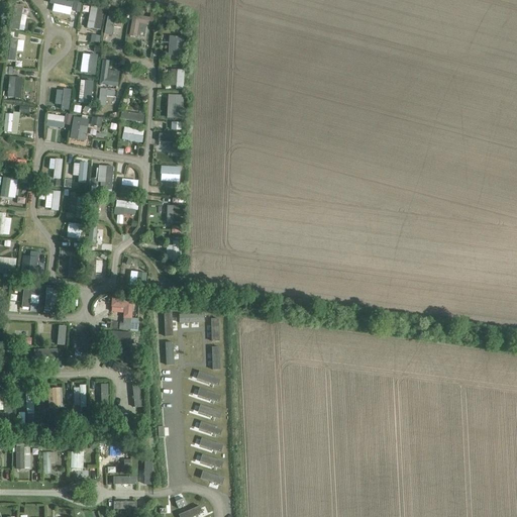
[(11,28),(19,29),(23,6),(15,4),(11,28)]
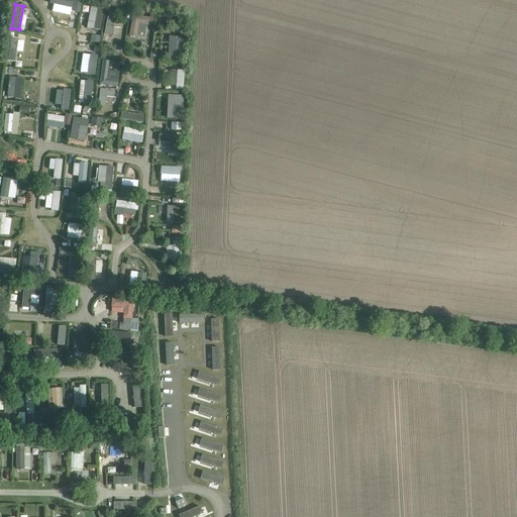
[(104,8),(91,6),(87,28),(101,30),(104,8)]
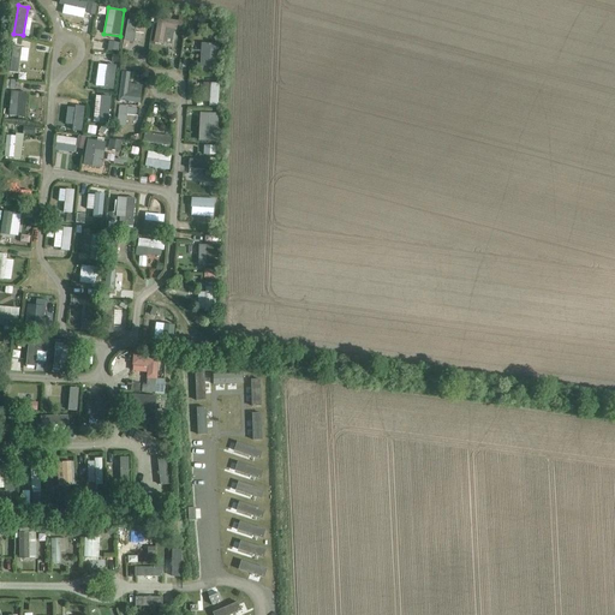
[(138,15),(130,13),(124,40),(132,41),(138,15)]
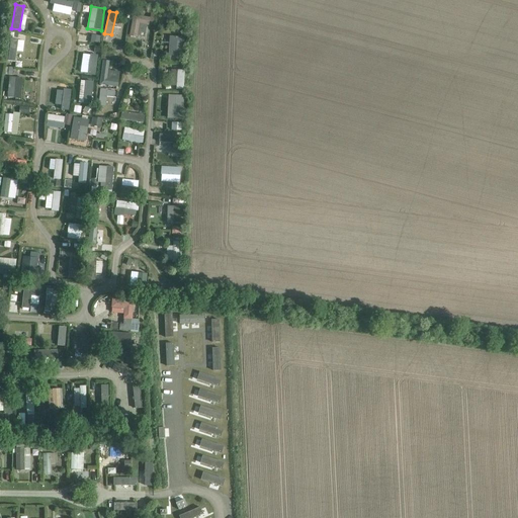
[(133,15),(128,36),(137,37),(139,24),(148,26),(149,18),(133,15)]
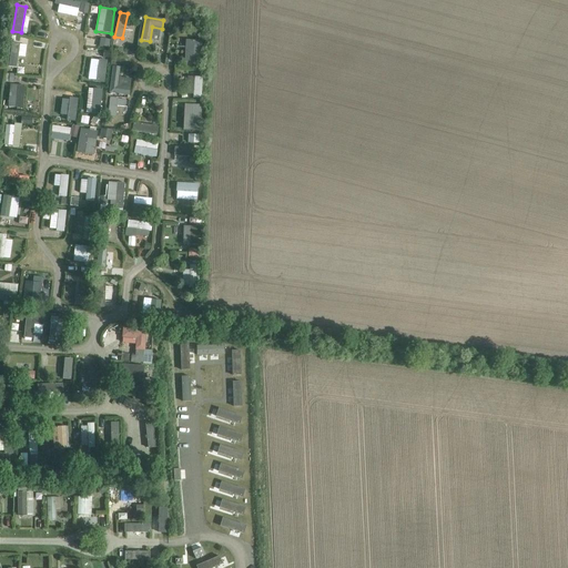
[(202,41),(186,40),(185,62),(201,63),(202,41)]
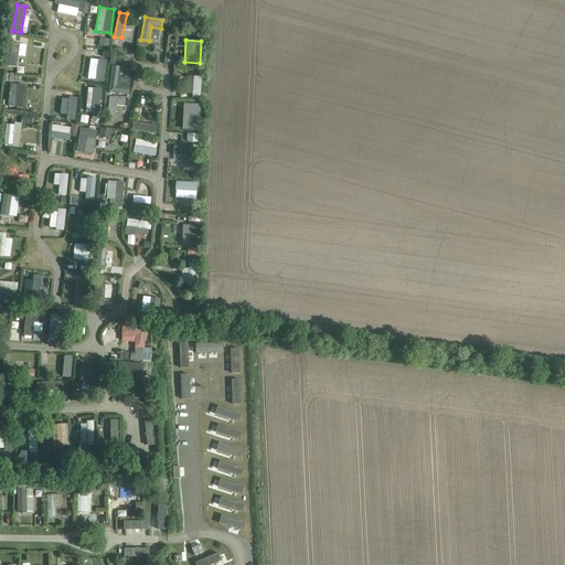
[(27,44),(12,42),(9,65),(17,66),(18,55),(24,56),(27,44)]
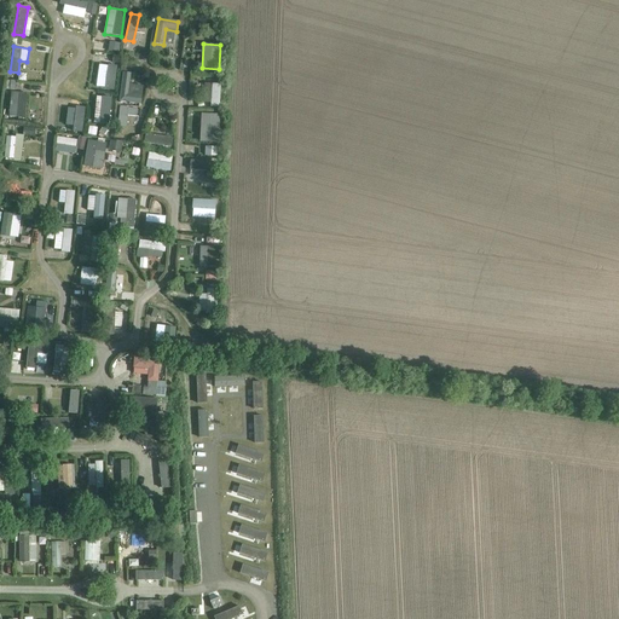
[(117,65),(108,64),(105,88),(114,90),(117,65)]
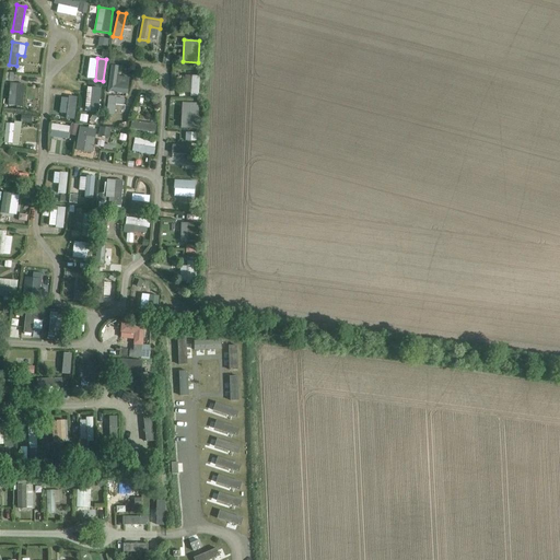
[(111,67),(107,93),(127,95),(128,86),(116,85),(118,67),(111,67)]
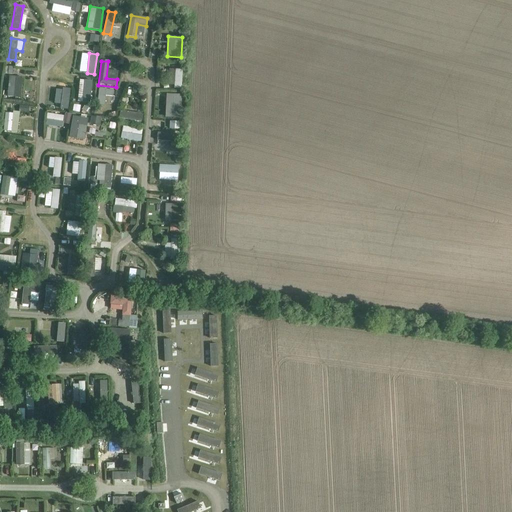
[(183,69),(176,68),(174,88),(181,88),(183,69)]
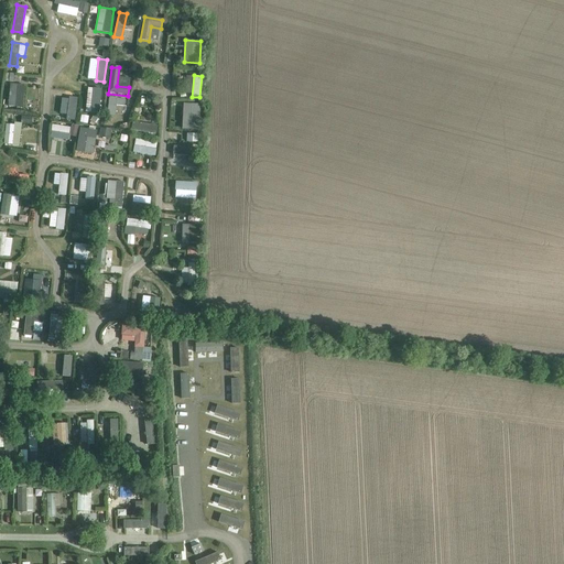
[(24,85),(11,84),(9,106),(22,107),(24,85)]
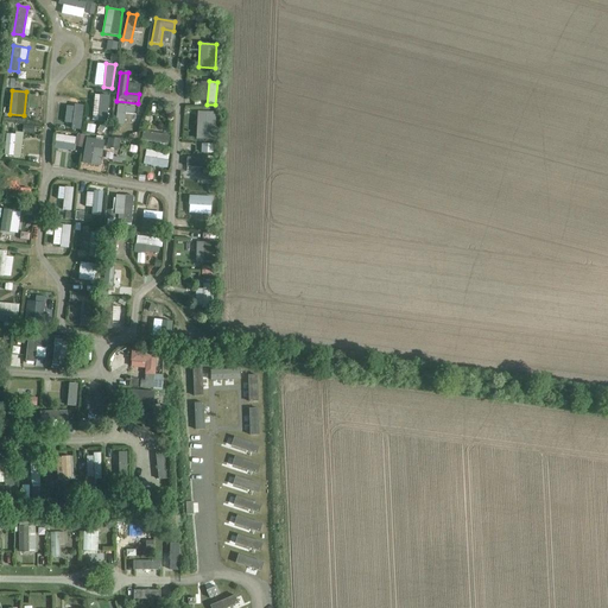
[(109,96),(100,95),(97,121),(107,122),(109,96)]
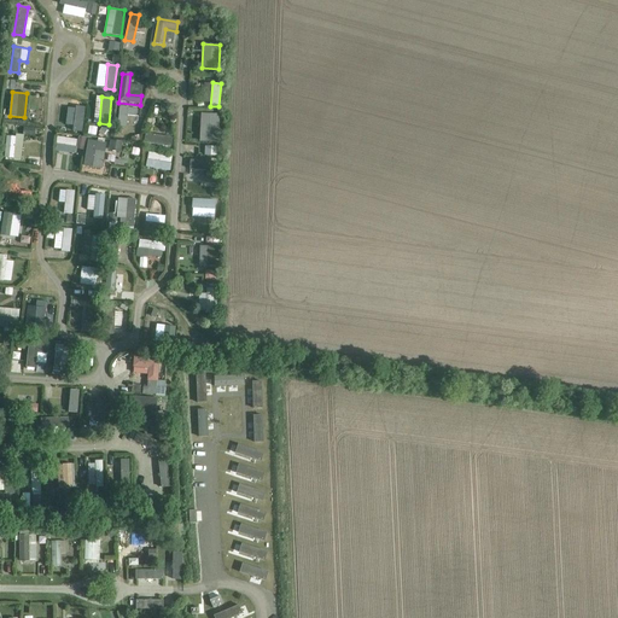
[(85,106),(76,105),(74,129),(82,130),(85,106)]
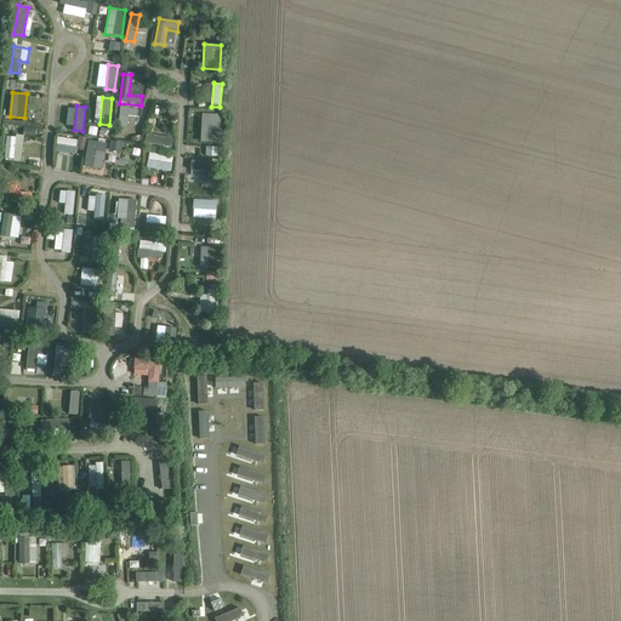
[(120,108),(118,129),(126,130),(127,117),(137,118),(137,110),(129,109),(129,108),(120,108)]
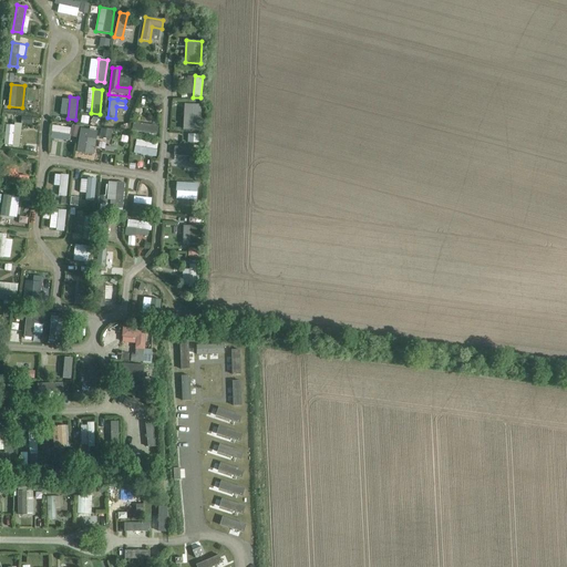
[(183,127),(200,129),(202,105),(184,104),(183,127)]
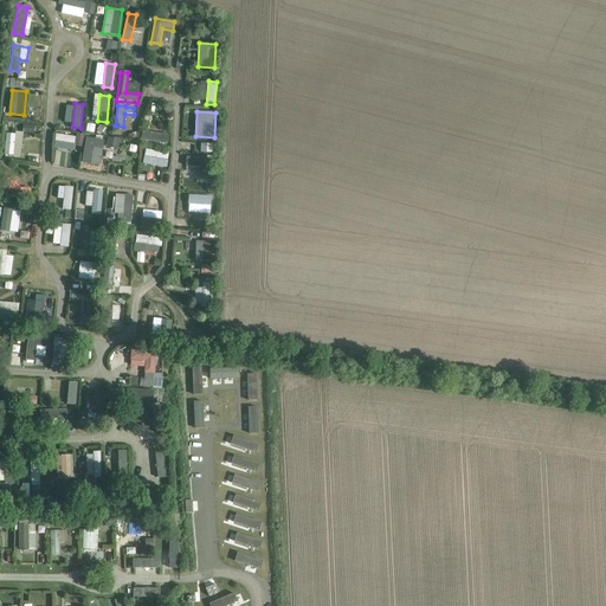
[(143,129),(141,140),(167,143),(169,134),(143,129)]
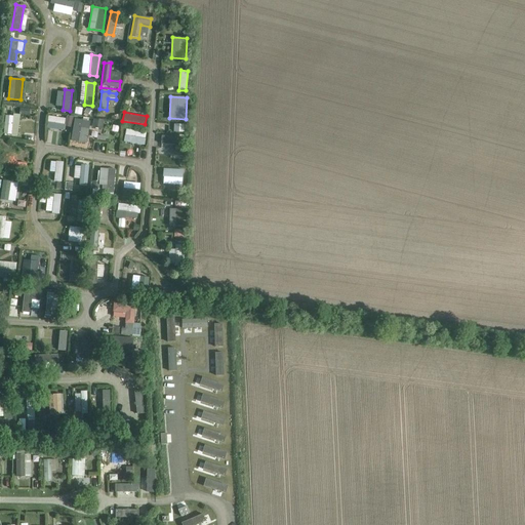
[(13,116),(5,115),(4,133),(17,134),(19,115),(13,114),(13,116)]
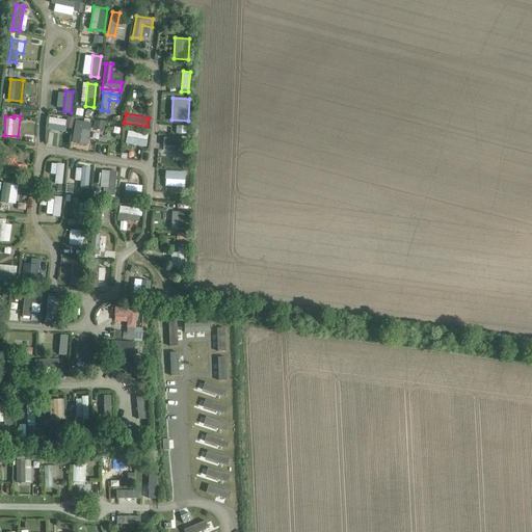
[(48,125),(64,128),(67,120),(50,116),(48,125)]
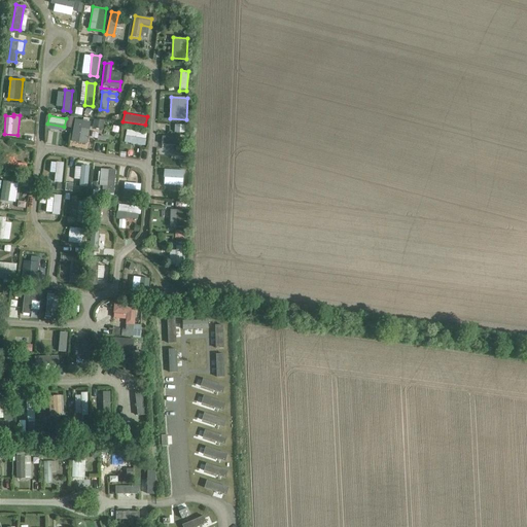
[(72,141),(86,143),(90,121),(75,119),(72,141)]
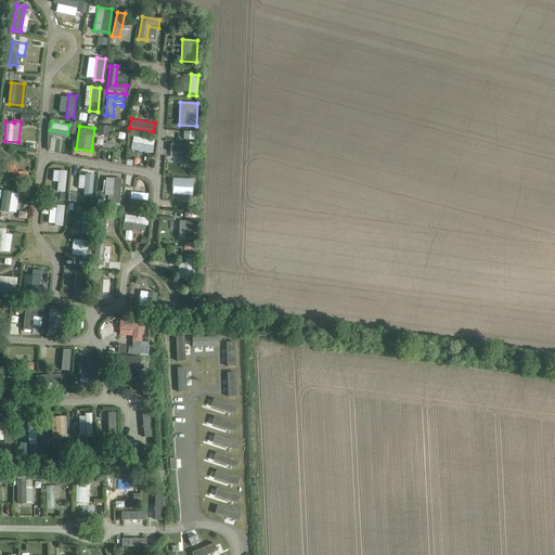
[(99,134),(108,136),(110,128),(100,127),(99,134)]
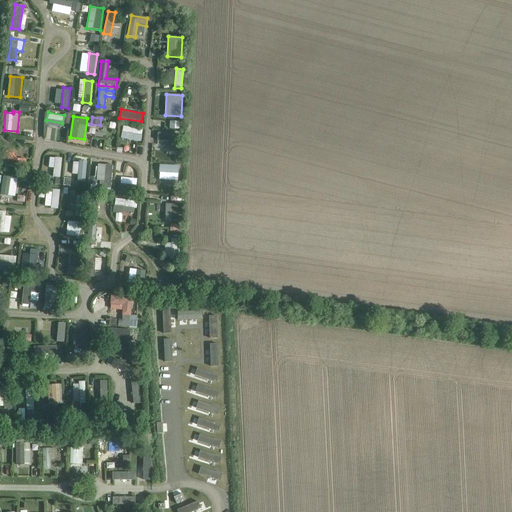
[(140,142),(142,128),(124,126),(122,139),(140,142)]
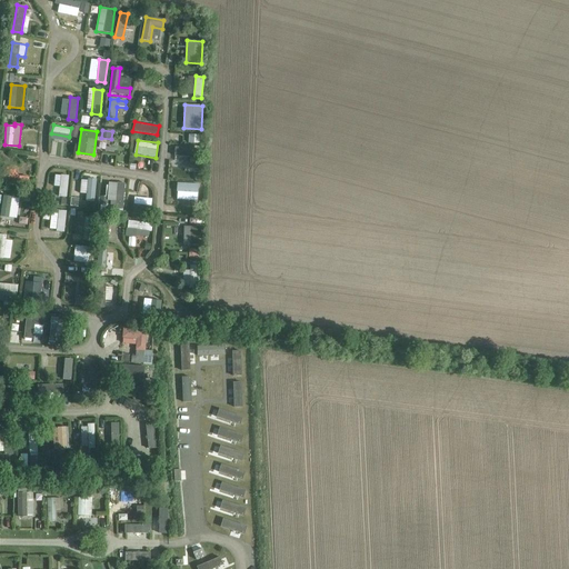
[(175,148),(175,157),(190,159),(188,170),(198,171),(200,151),(175,148)]
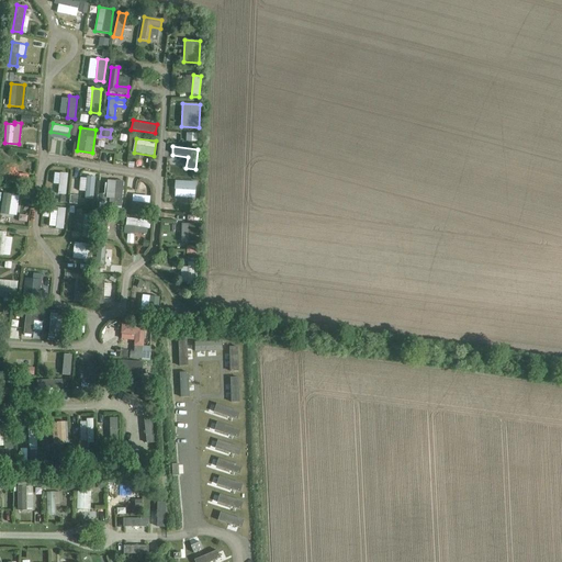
[(0,182),(27,186),(29,173),(19,172),(15,169),(15,167),(0,165),(0,182)]
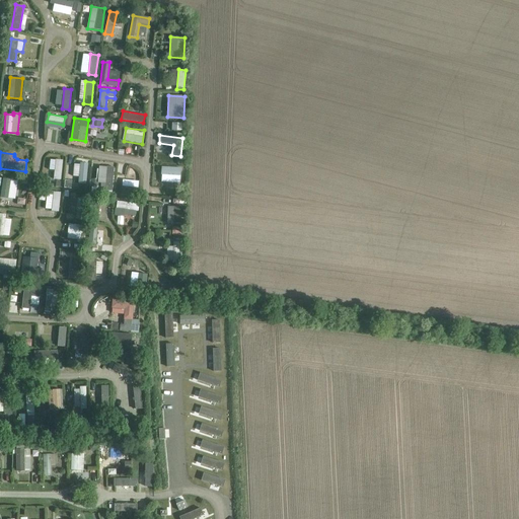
[(54,178),(61,179),(63,160),(56,159),(54,178)]
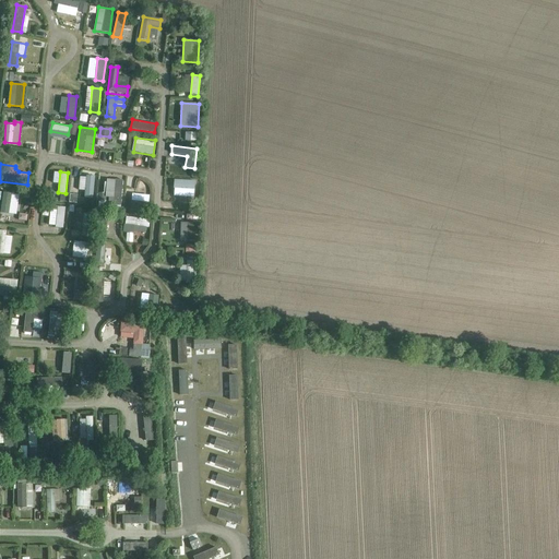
[(85,197),(93,198),(95,176),(87,175),(85,197)]
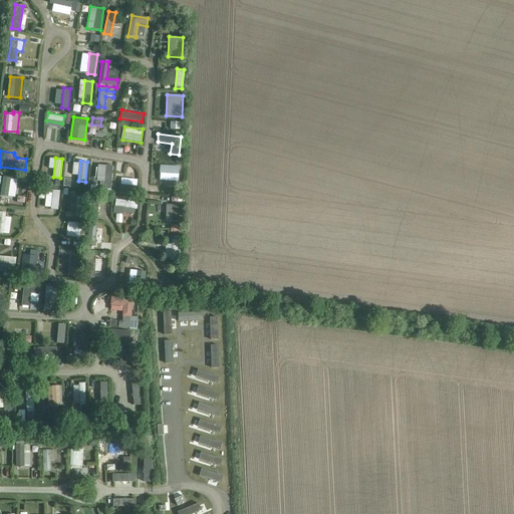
[(104,188),(111,189),(113,167),(98,165),(97,180),(100,180),(99,185),(104,186),(104,188)]
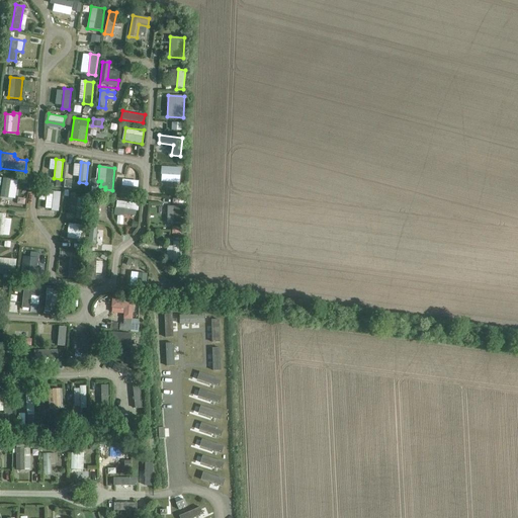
[(162,166),(161,175),(180,176),(180,167),(162,166)]
